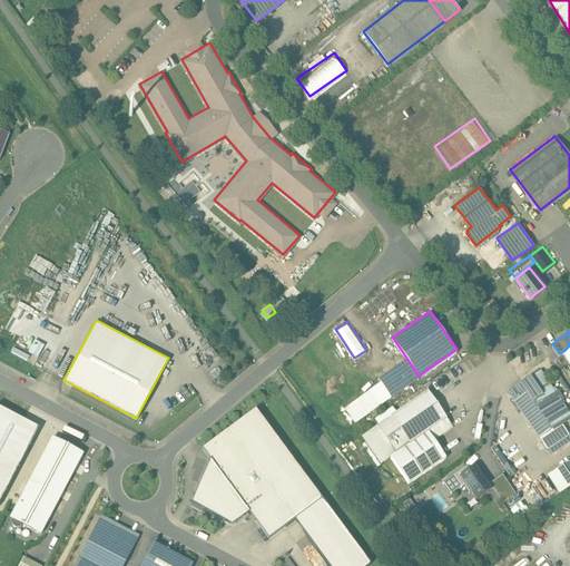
[(547,378),(540,368),(541,368),(540,367),(530,374),(537,384),(547,378)]
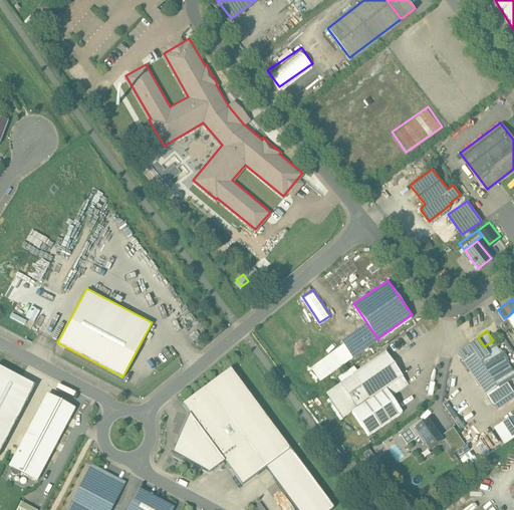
[(484,346),(478,337),(458,350),(486,393),(506,378),(484,346)]
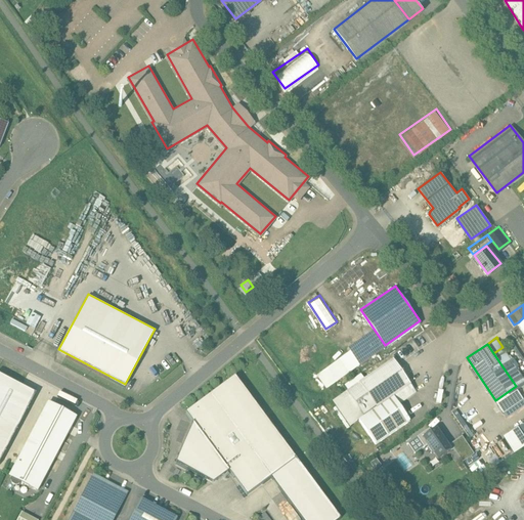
[(393,356),(347,388),(364,414),(393,393),(410,382),(393,356)]
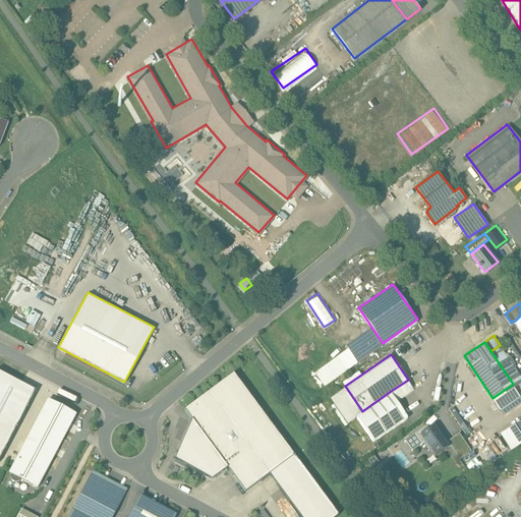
[(0,452),(34,389),(0,370),(0,452)]
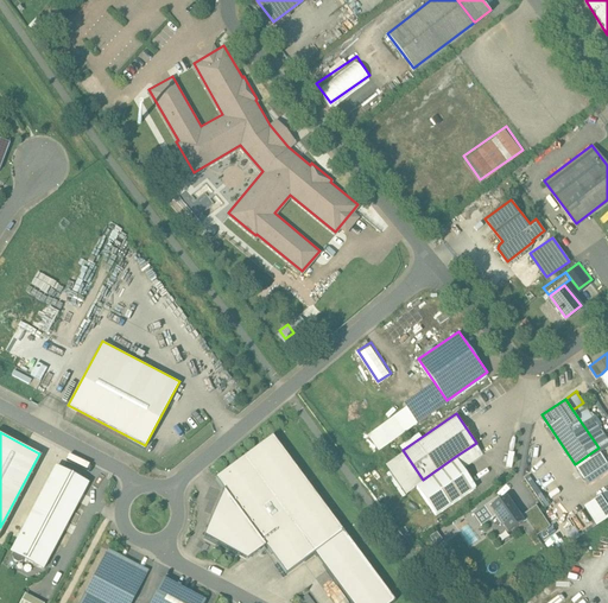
[(273,433),(215,476),(225,488),(266,544),(286,571),(315,551),(343,528),(273,433)]
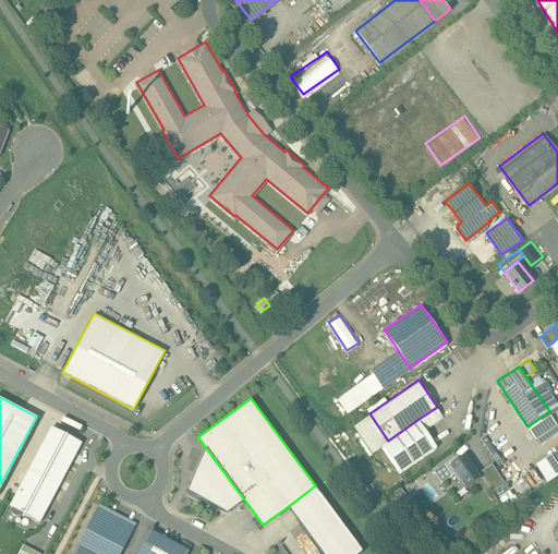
[(437,407),(419,419),(424,428),(443,414),(437,407)]
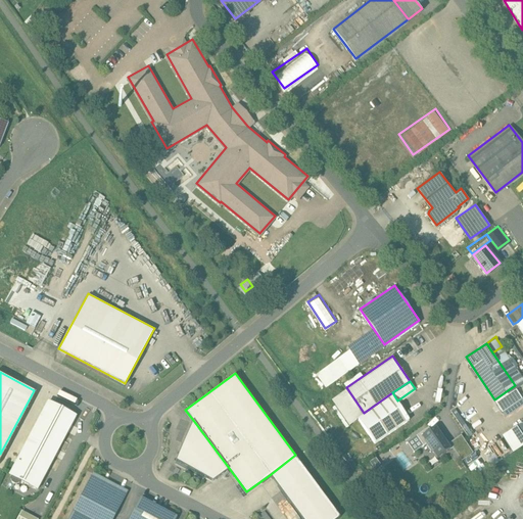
[(392,392),(364,413),(363,413),(358,417),(375,440),(409,417),(392,392)]
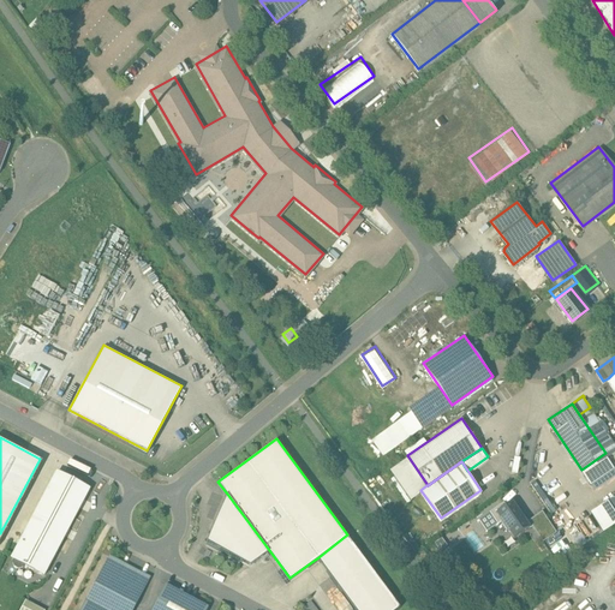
[(58,468),(25,530),(58,546),(90,484),(58,468)]
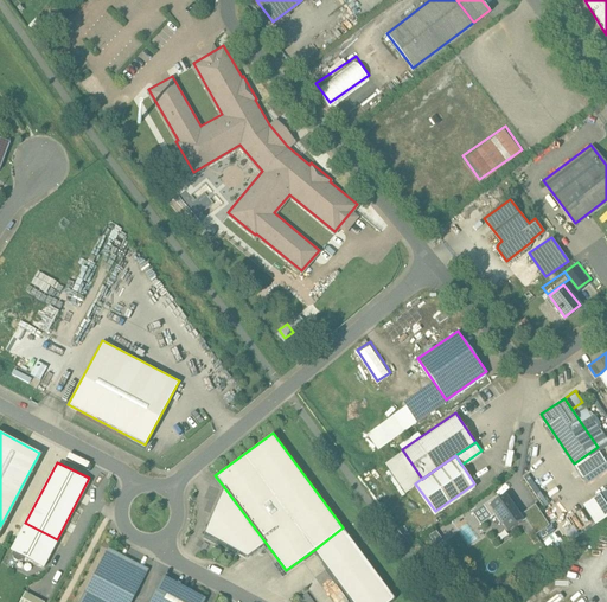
[(606,486),(583,500),(594,518),(606,511),(606,486)]
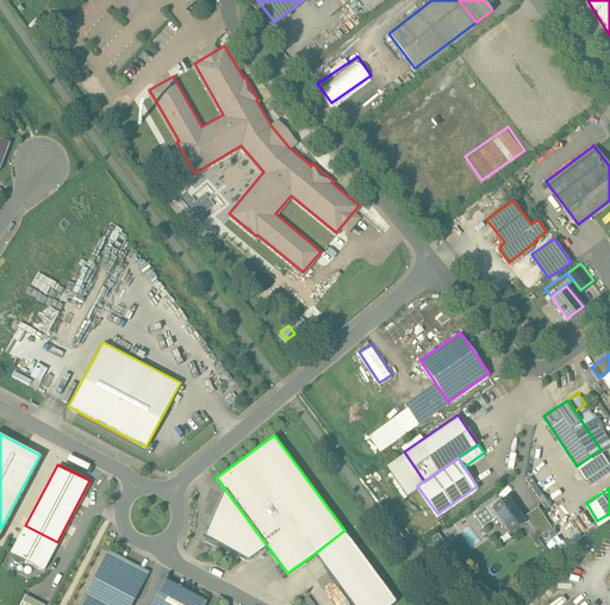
[(267,546),(225,490),(223,491),(224,492),(205,536),(248,560),(267,546)]
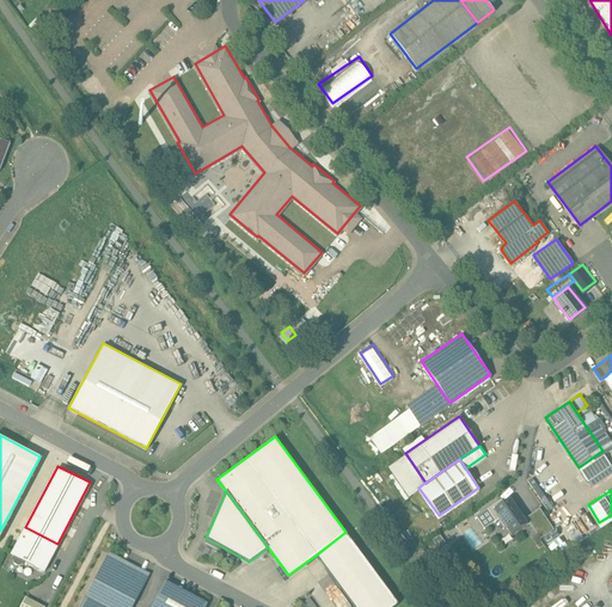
[(509,496),(503,501),(501,497),(487,507),(495,519),(499,515),(510,533),(527,522),(509,496)]
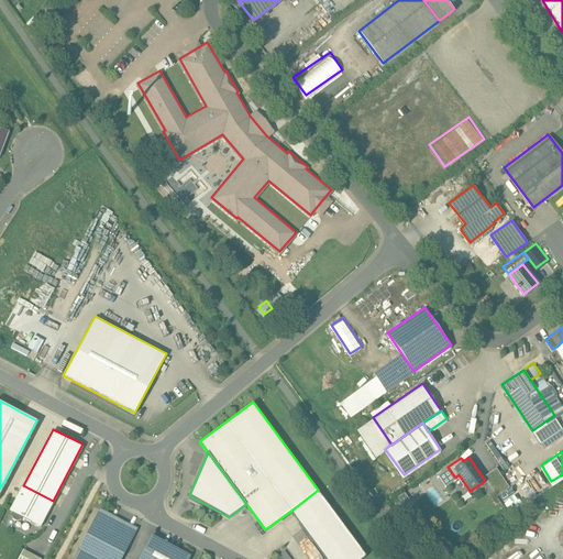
[(496,470),(486,477),(493,486),(503,480),(496,470)]
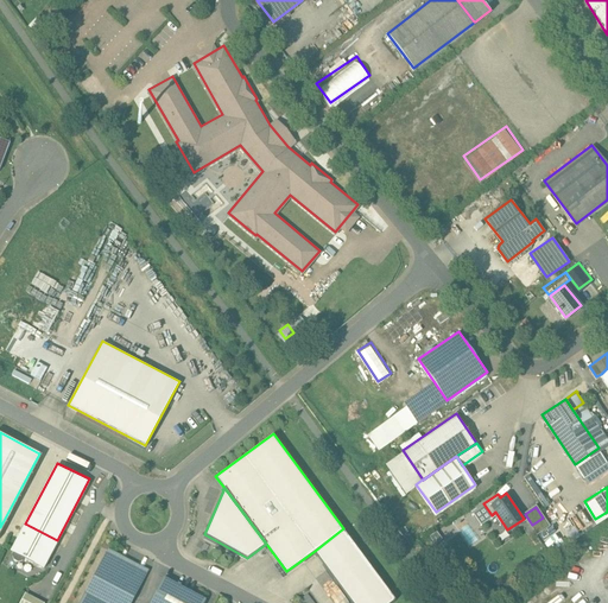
[(44,565),(57,540),(25,524),(11,548),(14,550),(24,556),(44,565)]
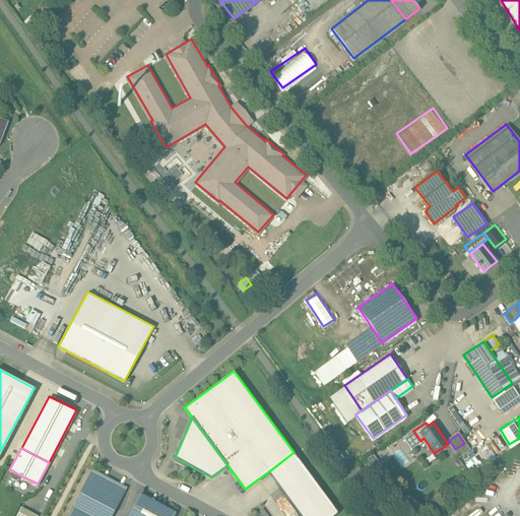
[(332,515),(338,512),(294,452),(269,471),(302,515),(332,515)]
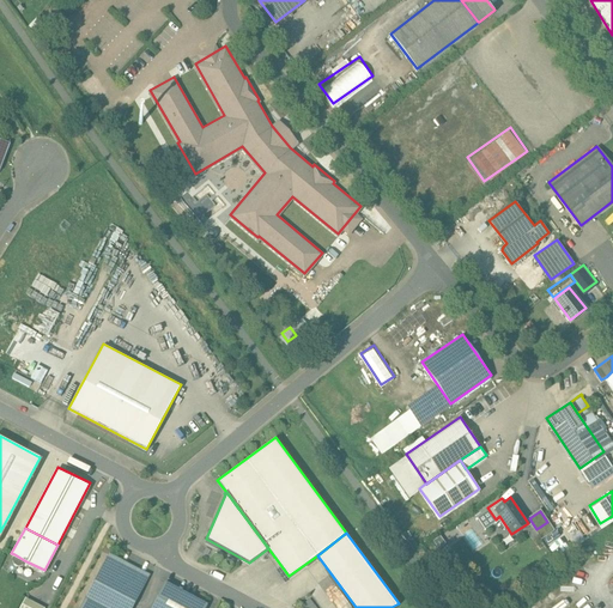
[(109,551),(78,607),(131,607),(150,572),(109,551)]
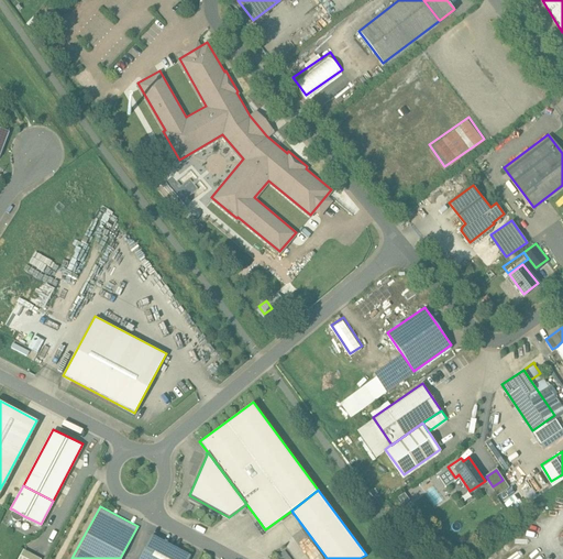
[(187,558),(190,554),(152,534),(138,558),(187,558)]
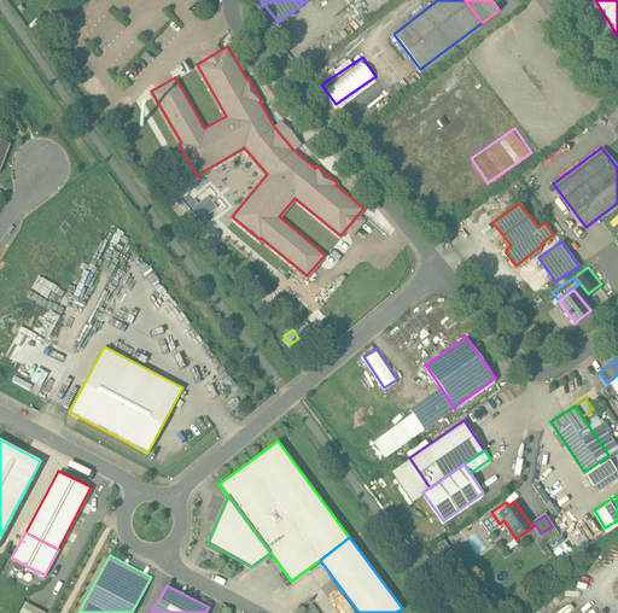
[(25,601),(19,612),(18,612),(42,612),(45,611),(25,601)]
